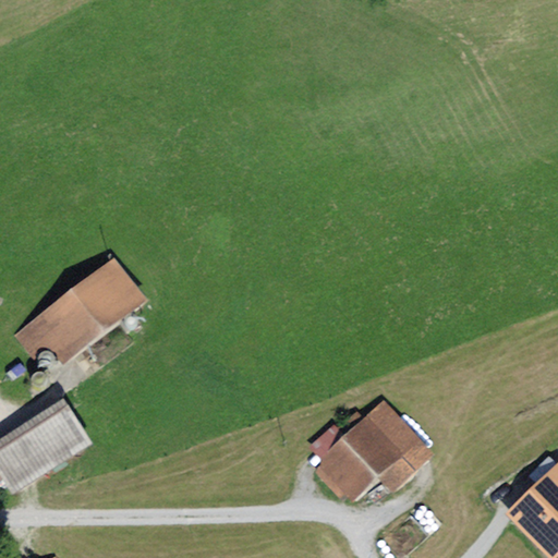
[(148,296),(116,255),(15,334),(34,356),(49,343),(64,362),(148,296)]
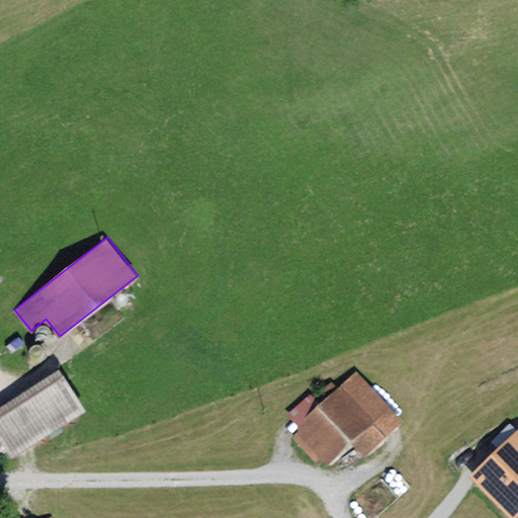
[(38,340),(44,342),(49,340),(51,335),(50,330),(46,327),(40,327),(36,331),(35,336),(38,340)]
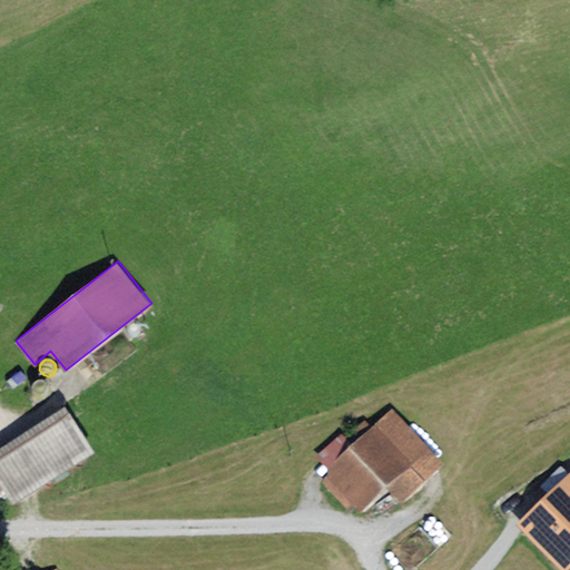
[(36,394),(41,396),(47,394),(49,389),(48,383),(43,380),(37,380),(33,384),(32,390),(36,394)]
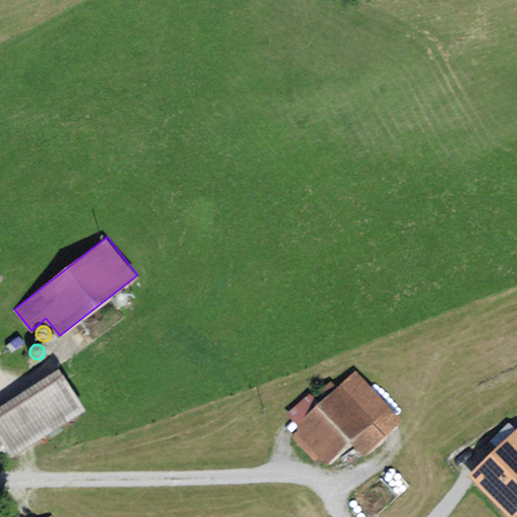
[(0,437),(12,456),(87,407),(60,365),(0,403),(0,437)]
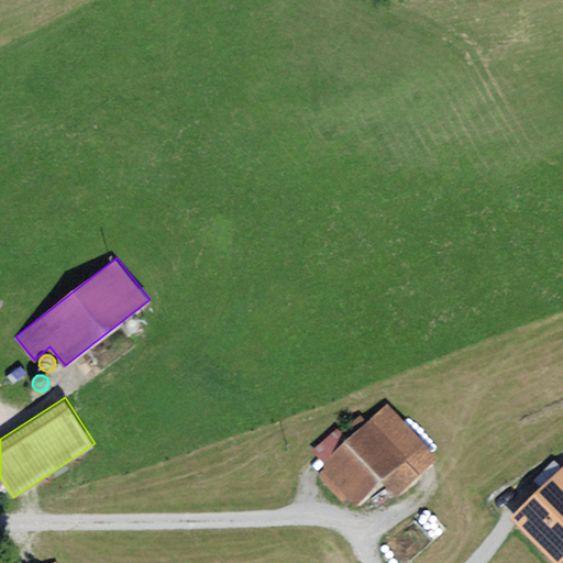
[(341,431),(348,439),(326,460),(326,467),(318,474),(345,504),(352,498),(355,501),(381,478),(397,495),(439,456),(389,401),(368,420),(361,412),(341,431)]
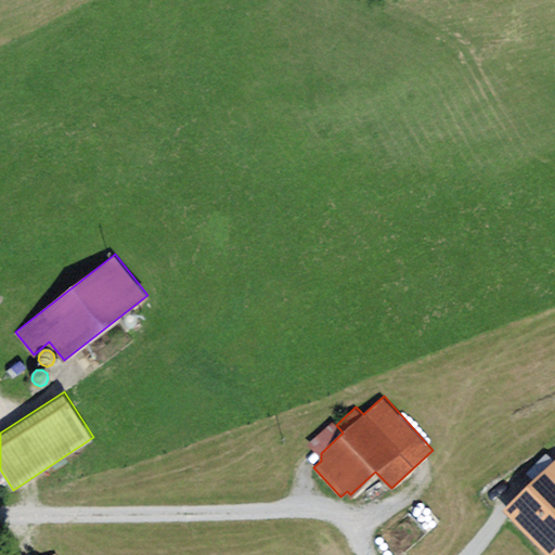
[(550,554),(554,550),(554,459),(504,508),(550,554)]
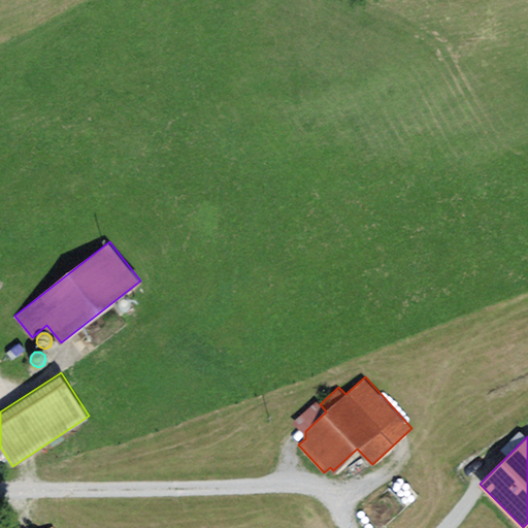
All buildings are outlined.
